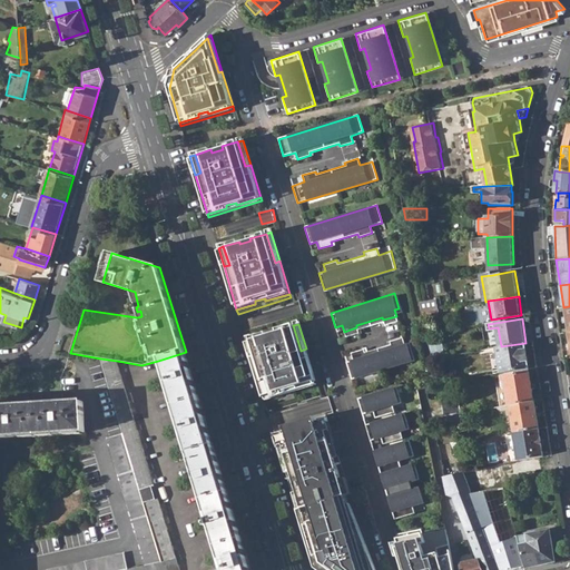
[(256,357),(252,359),(263,397),(283,392),(282,390),(292,386),(293,389),(316,382),(306,349),(301,351),(293,325),(277,330),(278,333),(267,336),(267,333),(251,338),(256,357)]
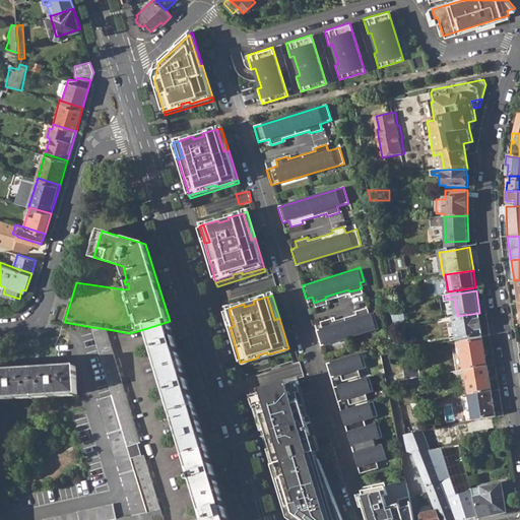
[(320,324),(314,326),(319,342),(379,324),(374,309),(368,310),(366,304),(353,308),(354,310),(331,317),(330,315),(318,318),(320,324)]
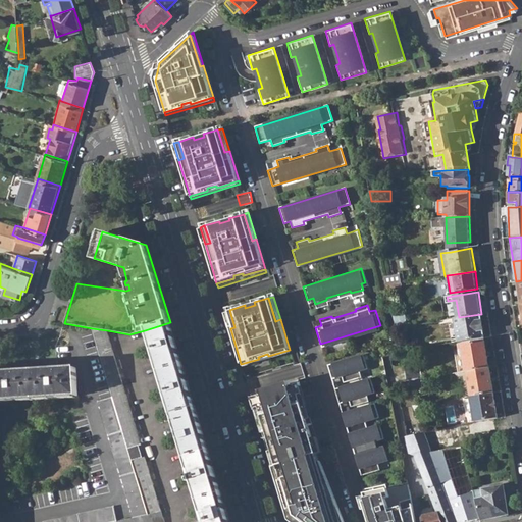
[(229,310),(225,311),(225,314),(230,328),(235,327),(229,310)]
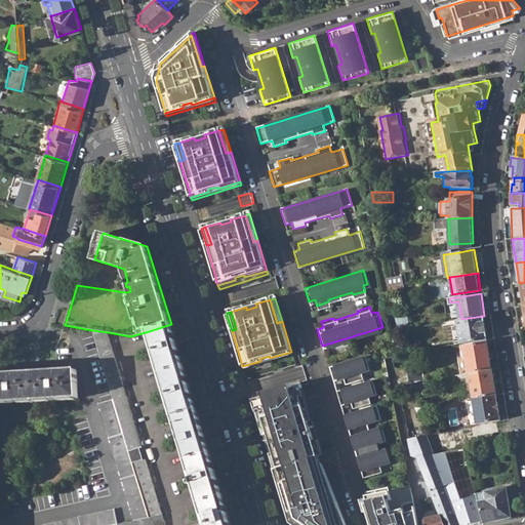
[(398,315),(401,329),(410,327),(407,314),(398,315)]
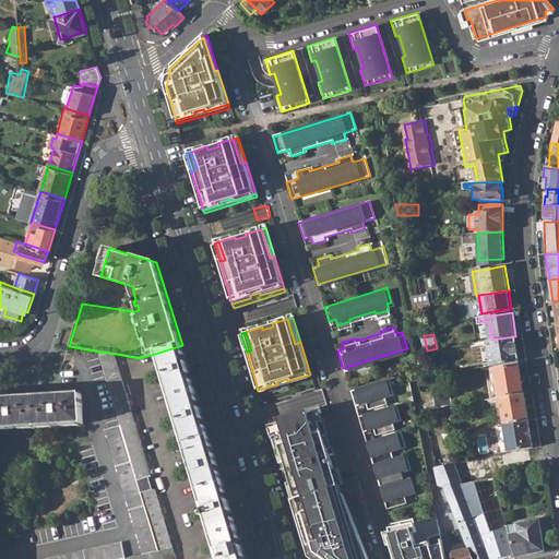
[(488,341),(492,365),(520,360),(515,336),(491,340),(488,341)]
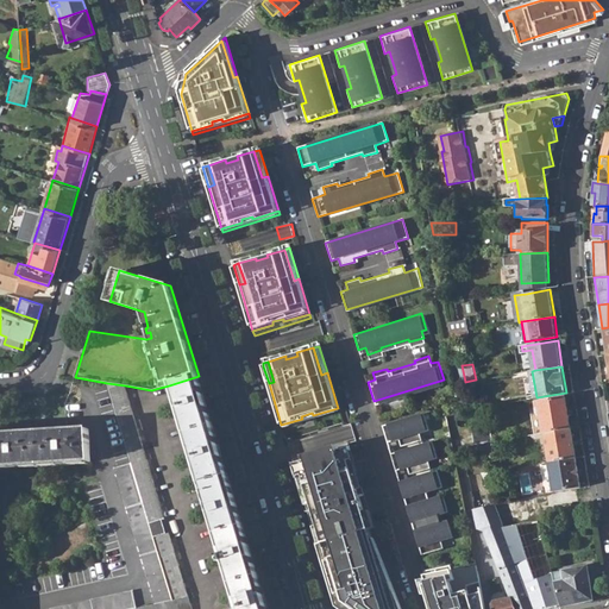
[(269,608),(199,376),(169,385),(190,454),(194,454),(202,484),(200,484),(219,548),(223,548),(225,554),(221,556),(224,563),(227,562),(228,569),(226,570),(236,603),(239,603),(240,608),(192,608),(169,533),(164,534),(161,519),(164,518),(125,385),(107,383),(131,463),(173,601),(156,604),(137,608),(136,608),(269,608)]
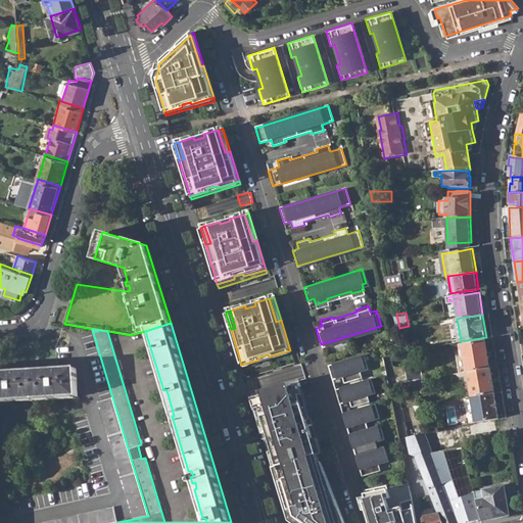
[(465,352),(468,371),(491,368),(487,341),(460,345),(461,353),(465,352)]
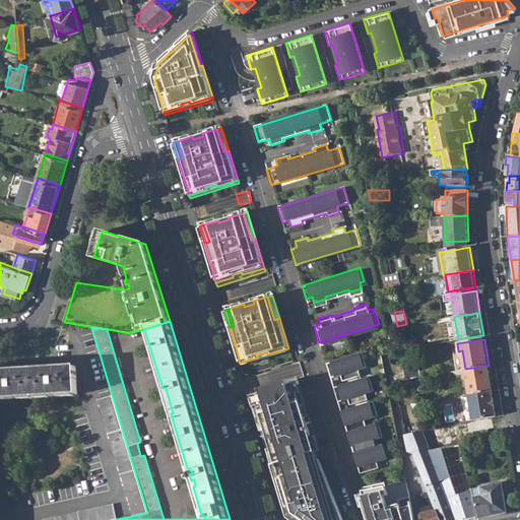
[(289,351),(288,348),(267,354),(266,352),(257,355),(258,358),(240,363),(241,366),(289,351)]
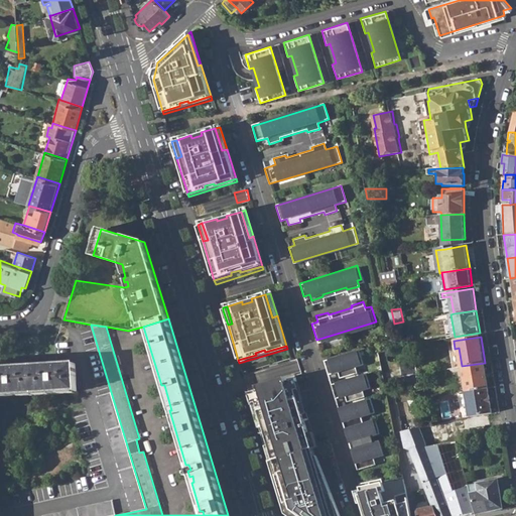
[(359,352),(324,362),(329,376),(338,373),(340,379),(357,374),(355,368),(363,366),(359,352)]
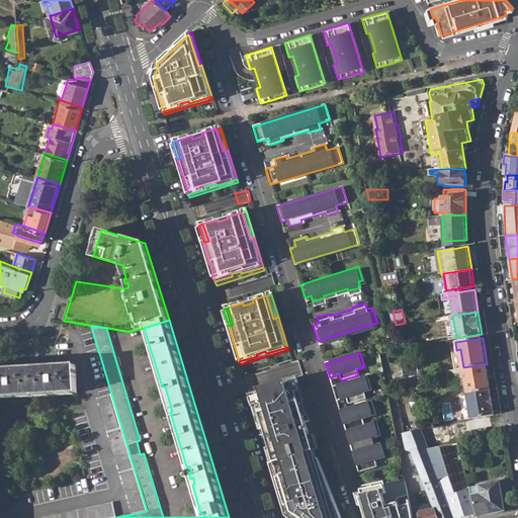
[(402,367),(403,376),(418,374),(416,364),(402,367)]
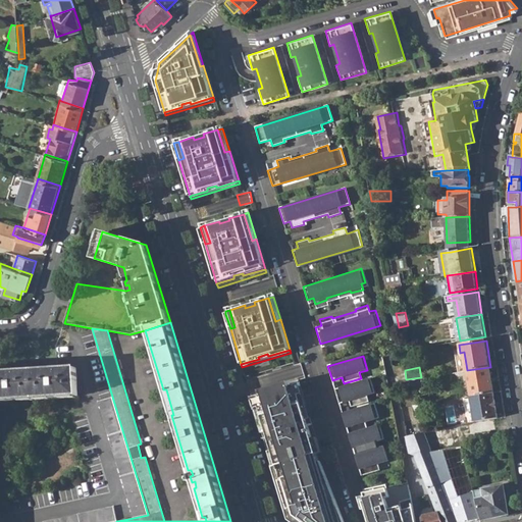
[(467,370),(470,396),(493,392),(490,367),(467,370)]
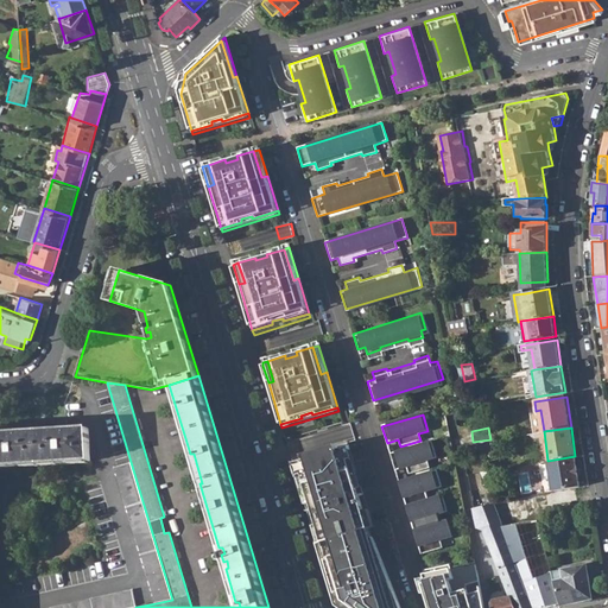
[(0,464),(90,460),(88,429),(0,434),(0,464)]
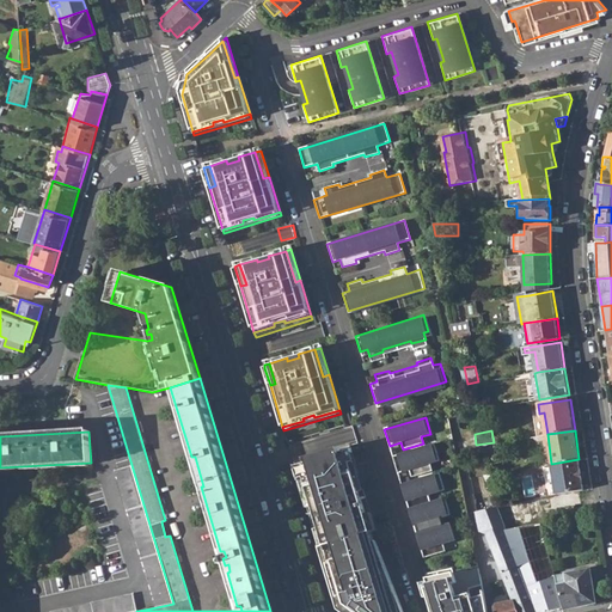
[(476,445),(478,457),(496,453),(494,442),(476,445)]
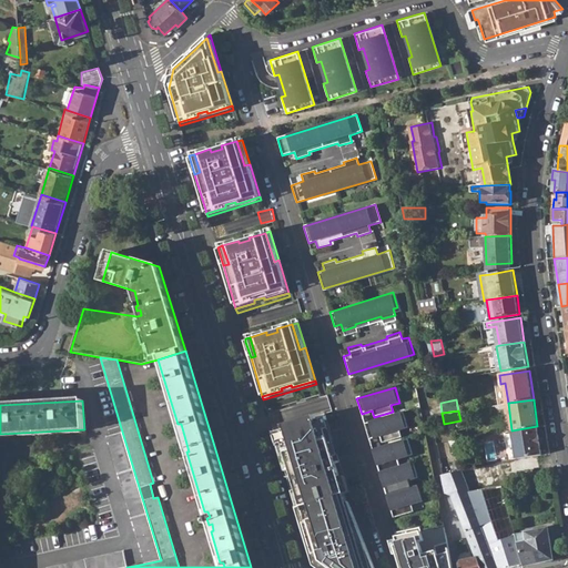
[(403,413),(364,425),(369,440),(379,437),(382,444),(401,438),(399,432),(407,429),(403,413)]
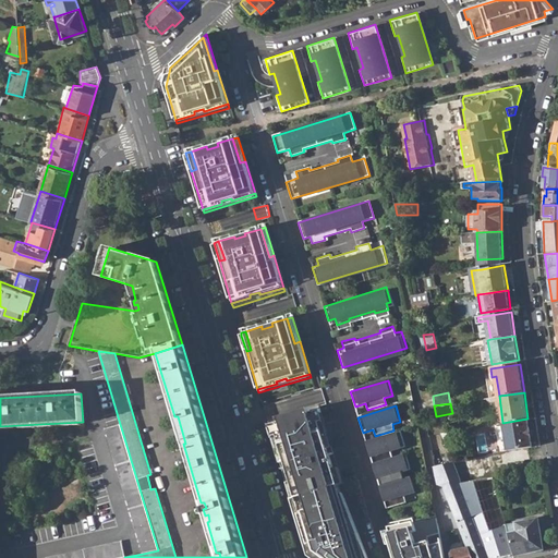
[(308,557),(310,557),(366,557),(342,495),(340,495),(329,456),(334,455),(330,441),(320,411),(311,414),(310,410),(278,420),(279,423),(269,426),(277,451),(280,462),(291,501),(308,557)]
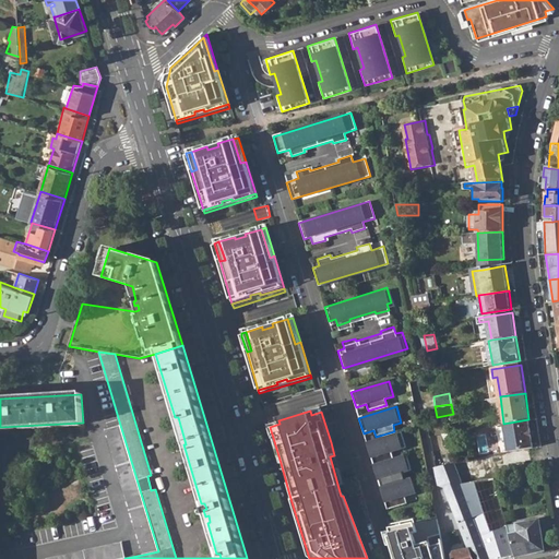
[(503,424),(509,451),(533,447),(528,419),(503,424)]
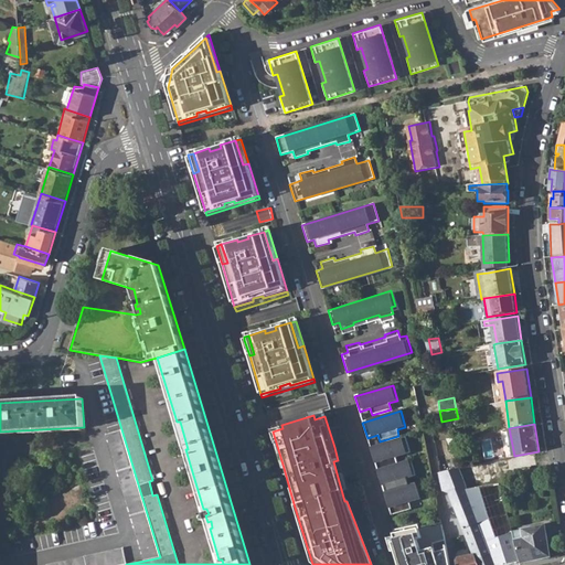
[(106,434),(145,561),(160,557),(121,429),(106,434)]
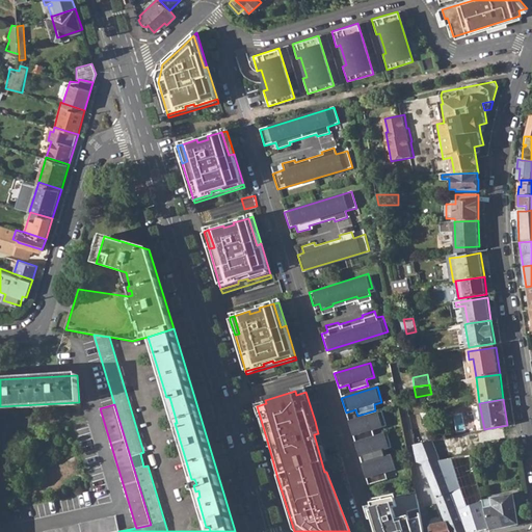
[(421,413),(422,423),(437,420),(436,409),(421,413)]
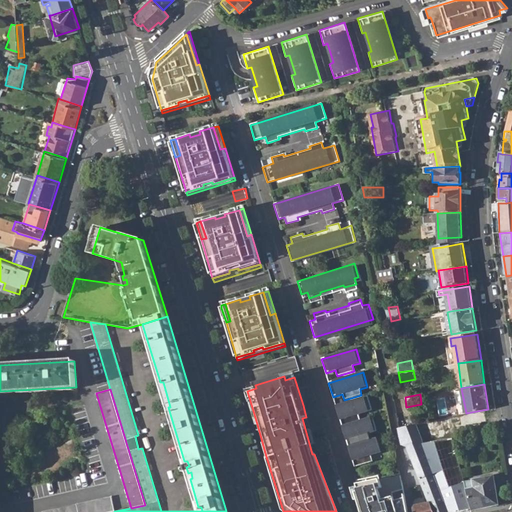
[(335,406),(341,427),(358,422),(356,415),(370,411),(366,397),(335,406)]
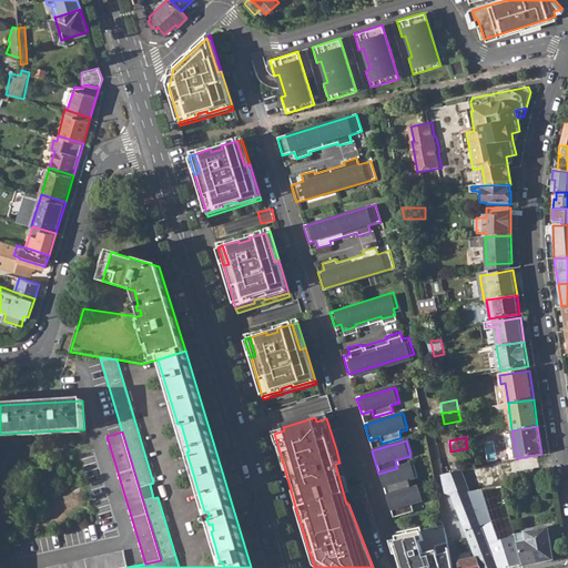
[(378,474),(386,496),(404,490),(402,484),(415,479),(411,464),(397,468),(378,474)]
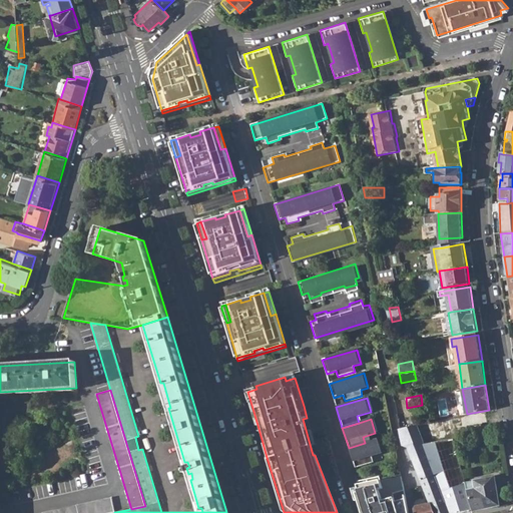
[(418,424),(399,428),(402,445),(425,441),(418,424)]
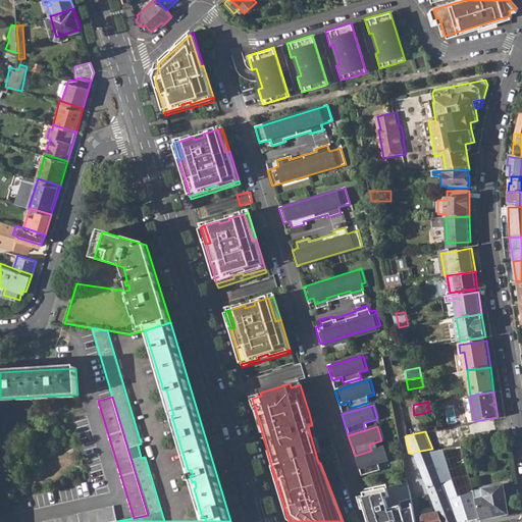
[(452,516),(453,521),(473,521),(481,520),(473,488),(461,445),(433,449),(442,484),(440,485),(452,516)]
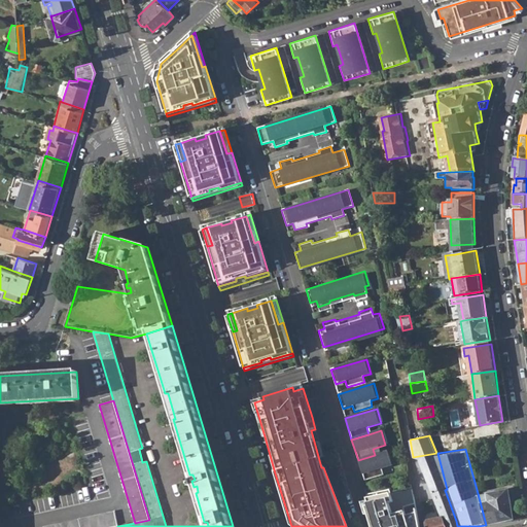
[(375,455),(358,460),(364,482),(381,476),(379,469),(389,467),(385,452),(375,455)]
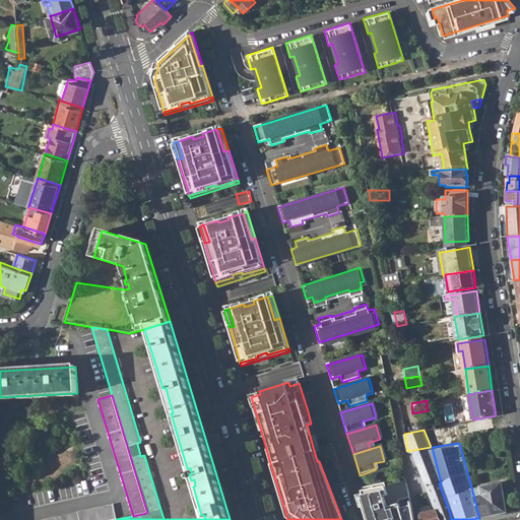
[(413,452),(426,485),(439,483),(441,482),(432,447),(431,447),(407,451),(413,452)]
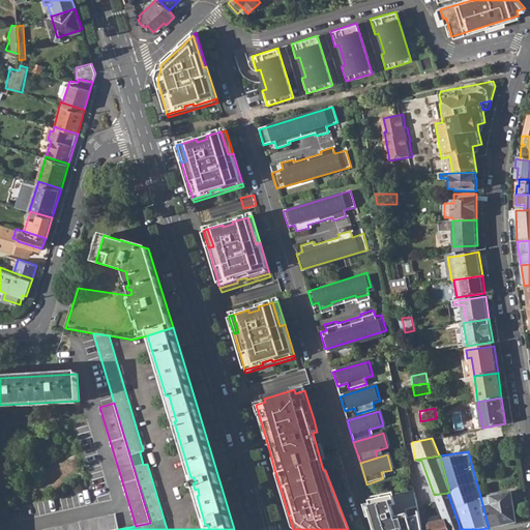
[(420,529),(413,492),(369,502),(370,504),(377,529),(420,529)]
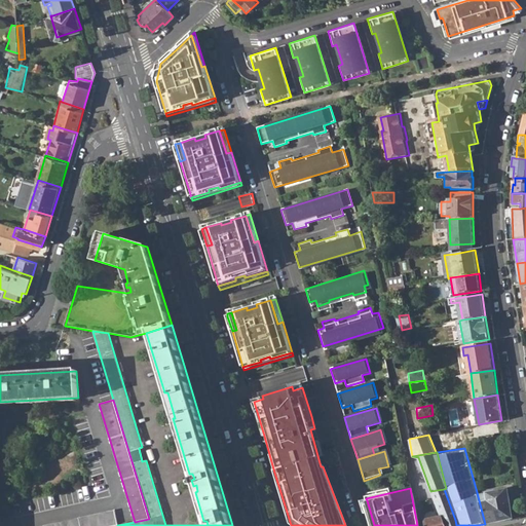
[(441,518),(442,523),(455,520),(444,489),(430,491),(439,513),(441,518)]
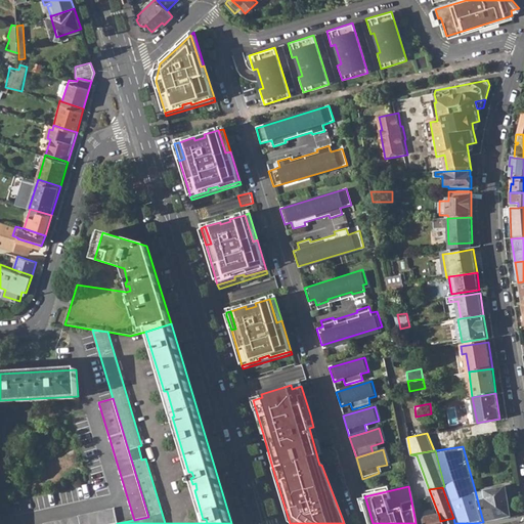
[(505,487),(475,490),(483,522),(511,516),(505,487)]
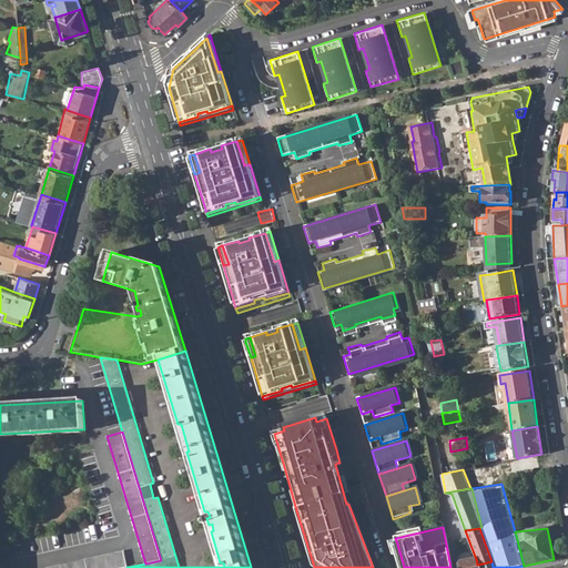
[(404,567),(396,540),(392,541),(399,567),(404,567)]
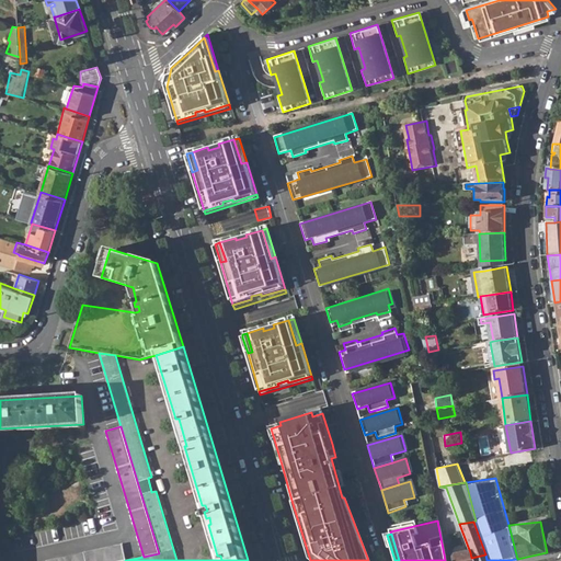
[(49,560),(125,560),(126,560),(123,545),(49,560)]
